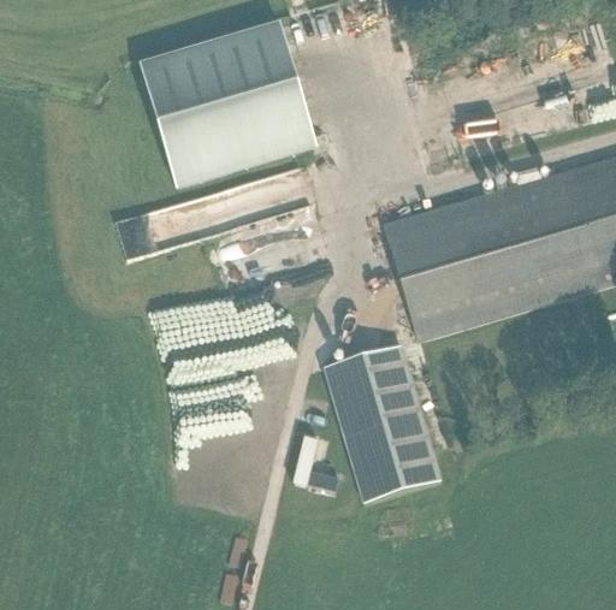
[(278,19),(137,60),(176,189),(317,147),(278,19)]
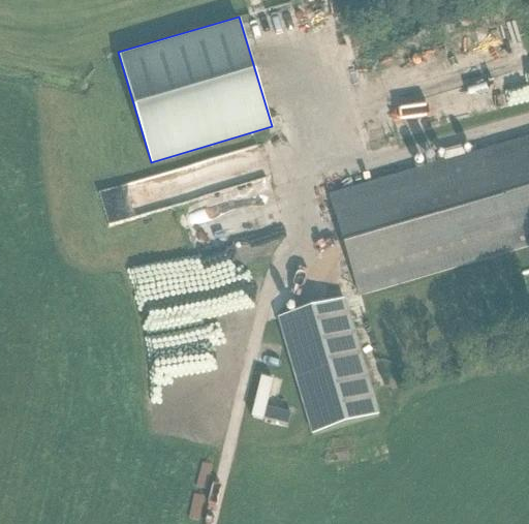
[(528,133),(330,192),(360,291),(528,242),(528,133)]
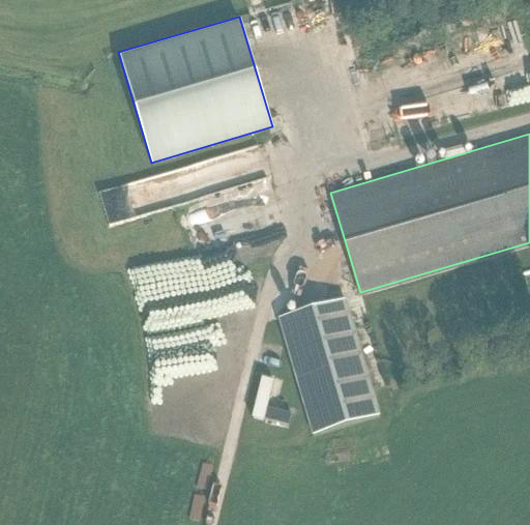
[(278,314),(312,430),(377,411),(344,295),(278,314)]
